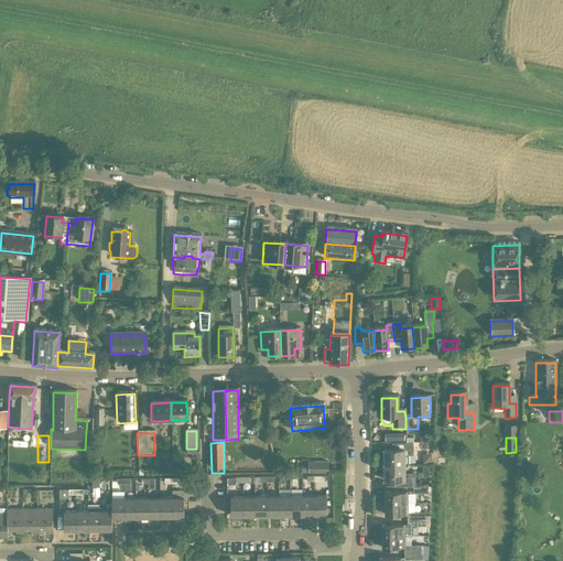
[(391,452),(383,452),(383,467),(403,467),(408,467),(408,457),(412,457),(412,445),(405,445),(397,445),(397,452),(391,452)]
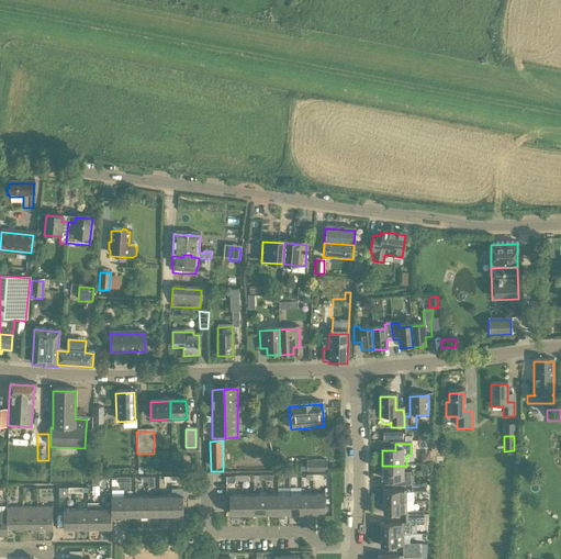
[(312,462),(312,472),(326,472),(326,462),(312,462)]
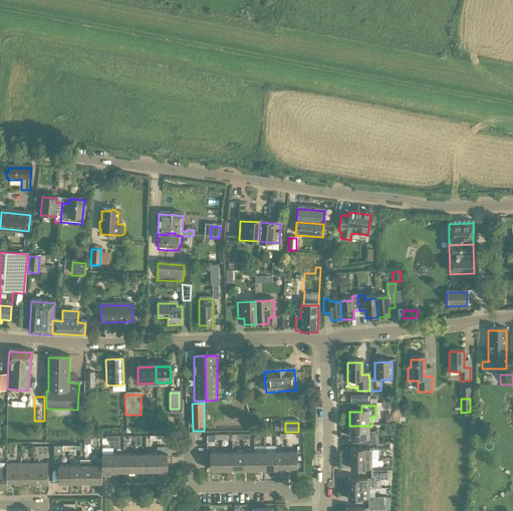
[(349,426),(349,440),(362,440),(362,446),(375,446),(377,446),(377,437),(374,437),(374,434),(367,434),(367,426),(349,426)]
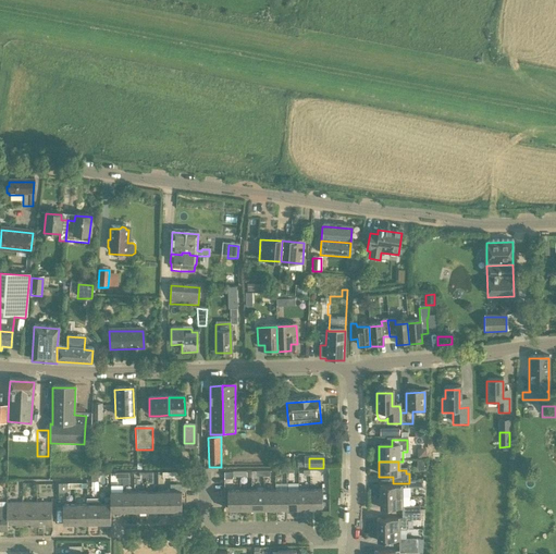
[(402,488),(380,488),(380,500),(402,500),(402,488)]
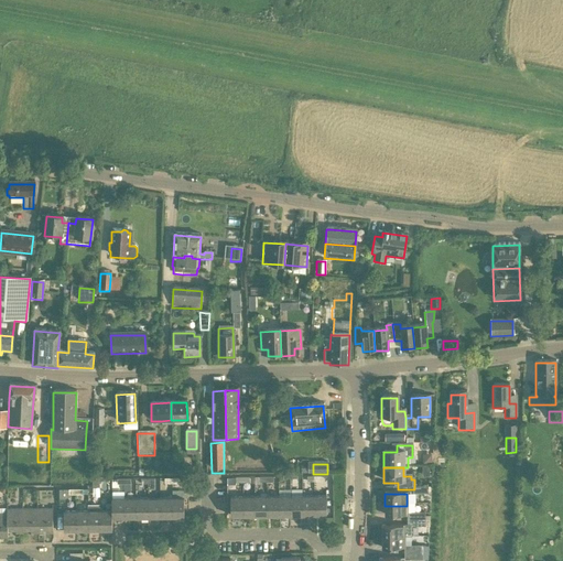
[(278,498),(266,499),(266,518),(278,518),(278,498)]
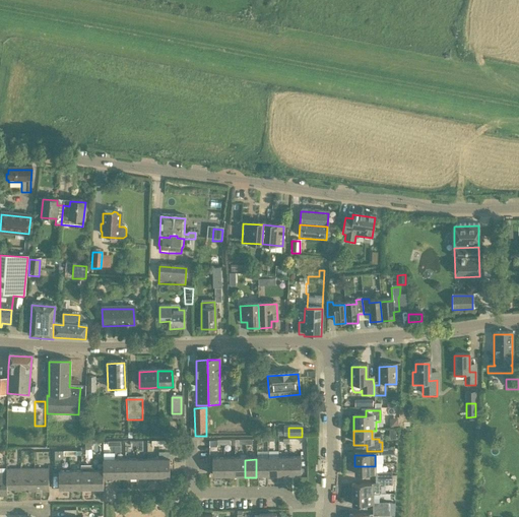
[(267,459),(256,459),(256,477),(267,476),(267,459)]
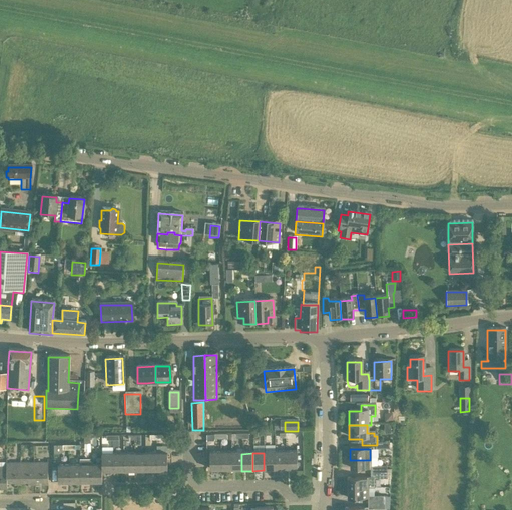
[(274,453),(264,453),(264,470),(275,470),(275,454),(274,453)]
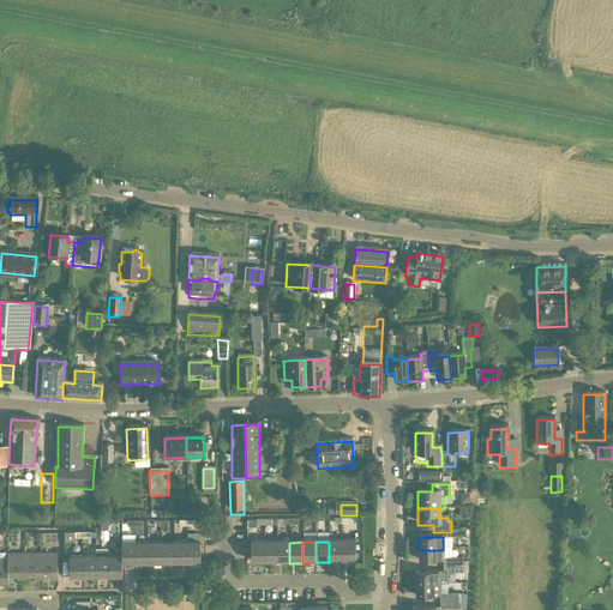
[(341,542),(328,542),(329,543),(329,562),(342,562),(341,548),(341,542)]
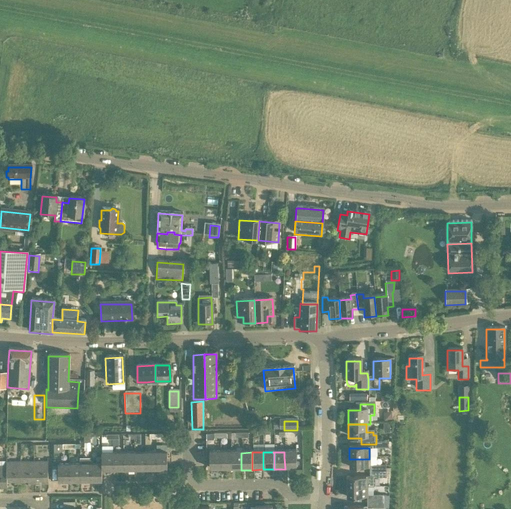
[(295,452),(284,452),(284,457),(285,469),(296,469),(296,460),(295,452)]
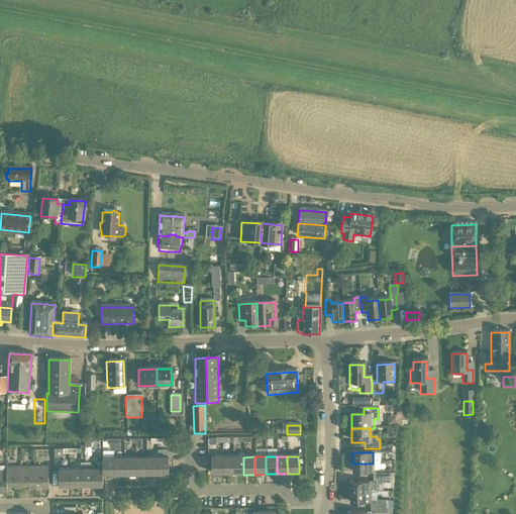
[(221,457),(211,457),(211,475),(222,475),(221,457)]
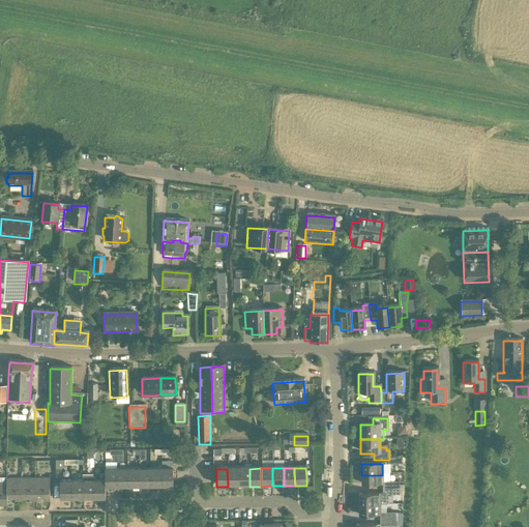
[(238,469),(227,469),(228,487),(239,487),(238,469)]
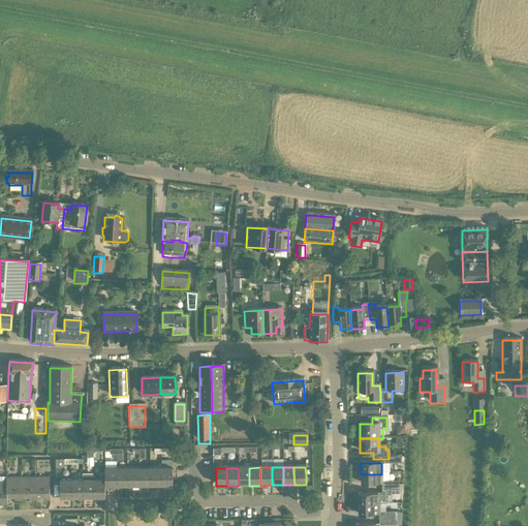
[(249,468),(238,468),(239,486),(249,486),(249,468)]
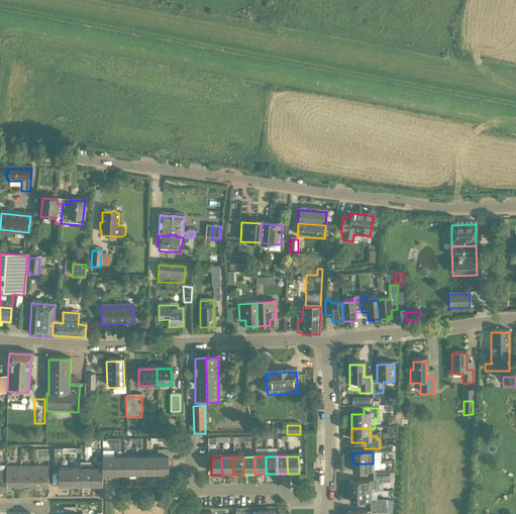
[(113,458),(102,458),(102,470),(102,474),(102,477),(113,477),(113,464),(113,458)]
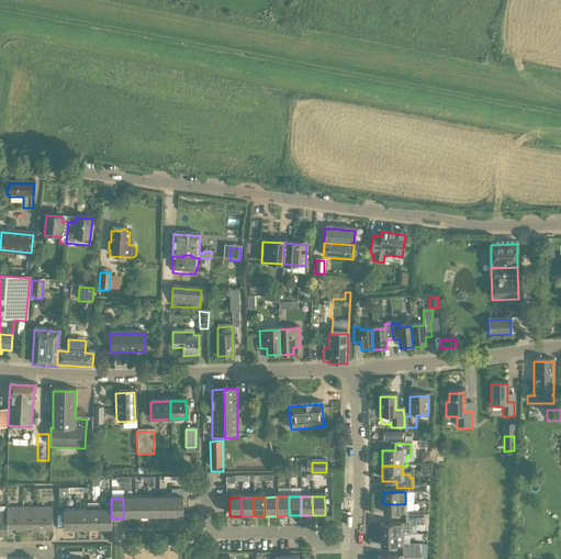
[(135,499),(123,499),(123,504),(123,518),(135,517),(135,509),(135,499)]
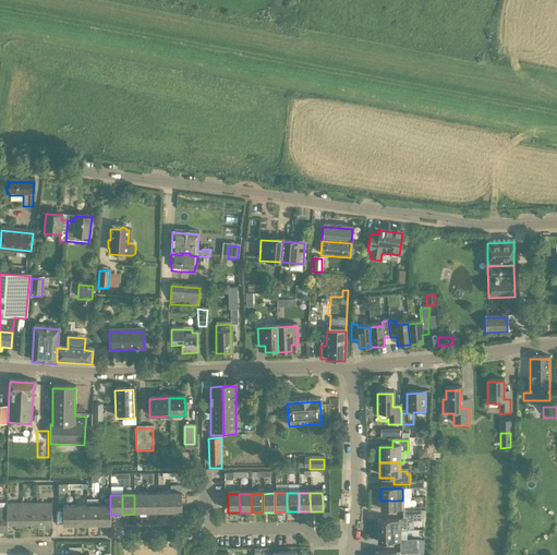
[(146,495),(134,495),(134,505),(134,514),(146,514),(146,495)]
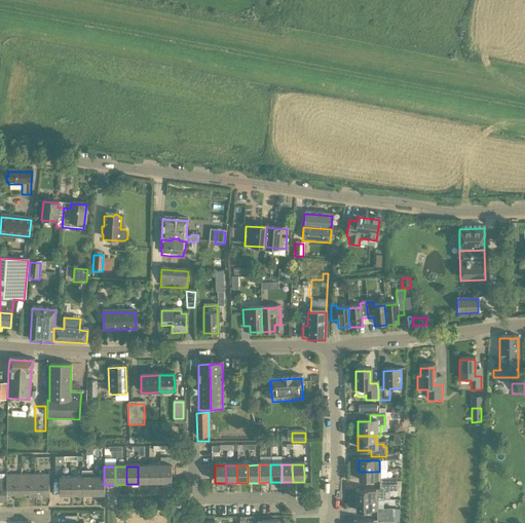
[(148,467),(138,467),(138,484),(149,484),(148,475),(148,467)]
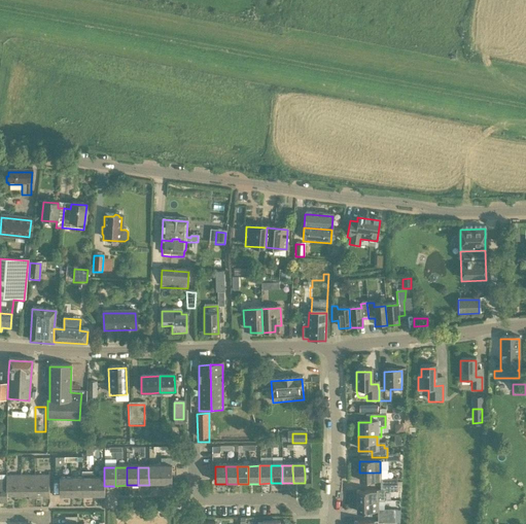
[(160,467),(148,467),(148,476),(149,485),(160,485),(160,467)]
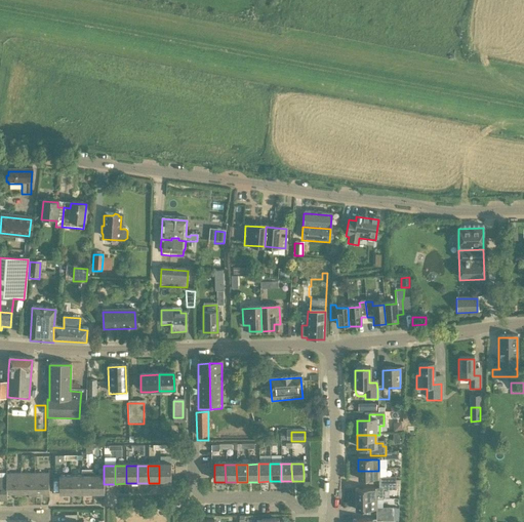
[(170,466),(159,466),(159,483),(170,483),(170,466)]
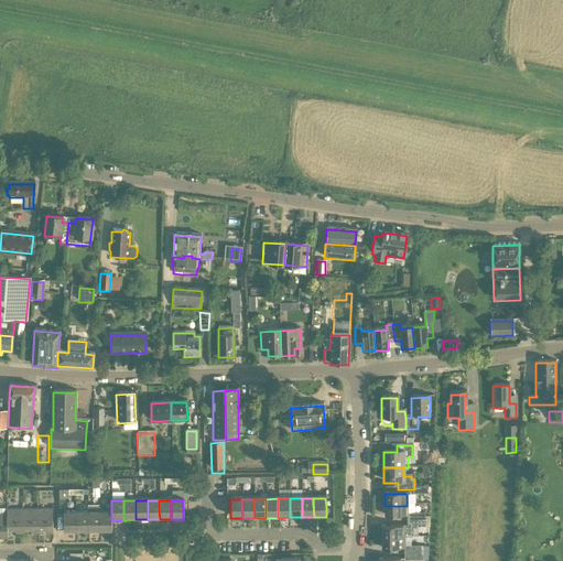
[(385,506),(385,517),(407,517),(407,506),(385,506)]
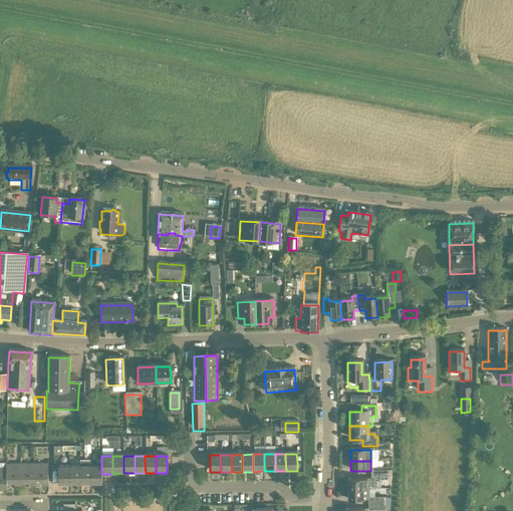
[(79,462),(79,468),(79,485),(90,485),(90,479),(90,468),(90,462),(79,462)]
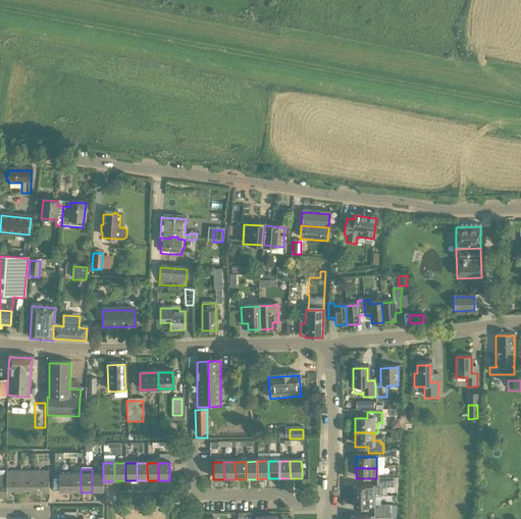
[(20,473),(5,473),(5,477),(5,485),(6,485),(6,494),(13,494),(13,496),(20,496),(20,494),(20,473)]
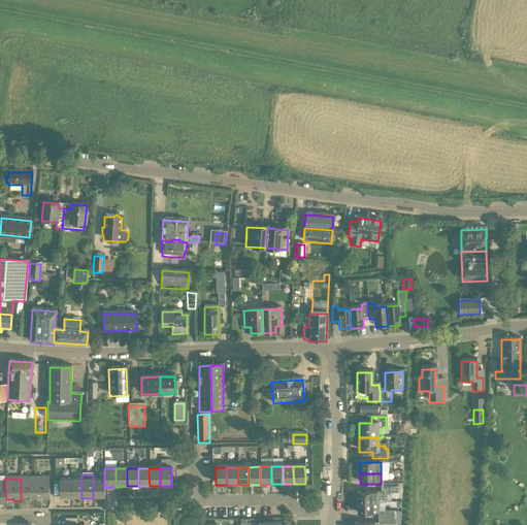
[(34,479),(21,479),(21,499),(28,499),(28,501),(35,501),(35,499),(34,479)]
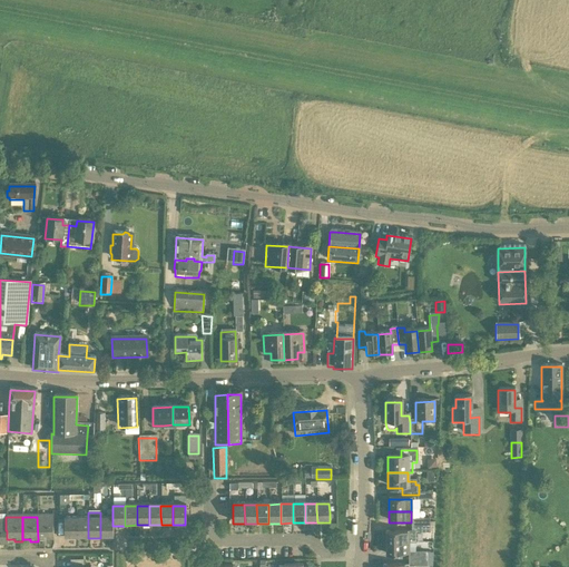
[(52,517),(37,517),(38,539),(46,539),(46,541),(52,541),(52,517)]
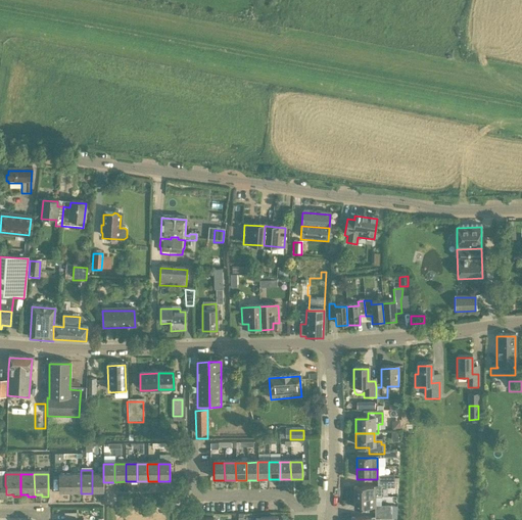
[(103,475),(92,476),(92,487),(92,493),(103,493),(103,482),(103,479),(103,475)]
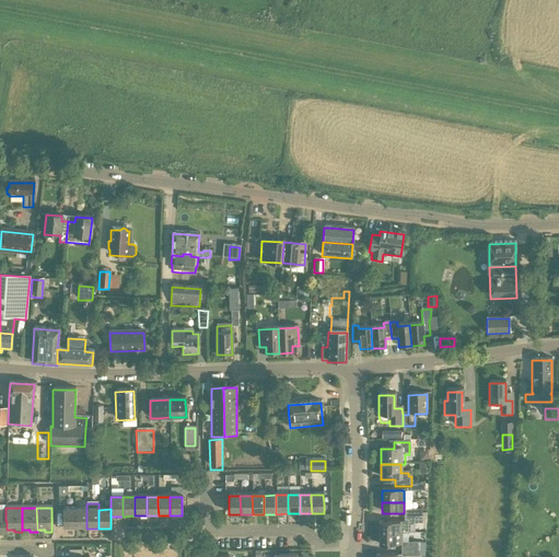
[(74,510),(62,510),(62,529),(74,529),(74,526),(74,510)]
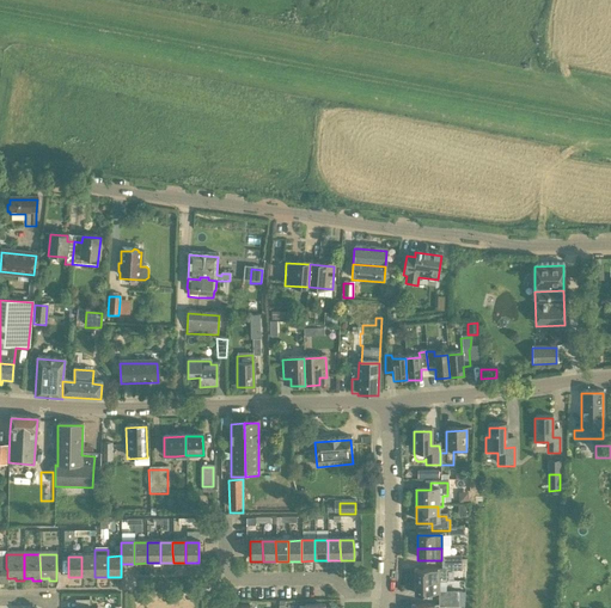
[(95,557),(81,557),(81,575),(81,577),(95,577),(95,557)]
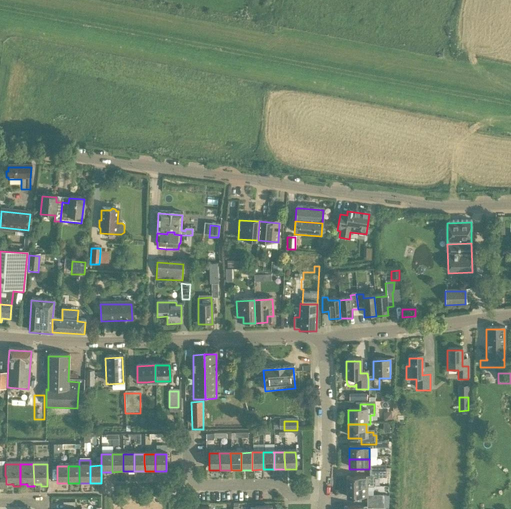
[(366,478),(346,479),(346,489),(363,489),(366,489),(373,488),(373,480),(372,480),(372,474),(369,474),(369,478),(366,478)]
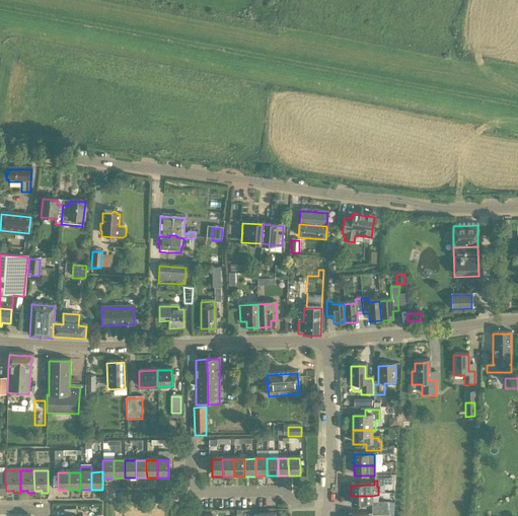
[(368,496),(351,496),(351,506),(372,506),(372,511),(387,510),(387,505),(387,504),(372,504),(371,496),(368,496)]
